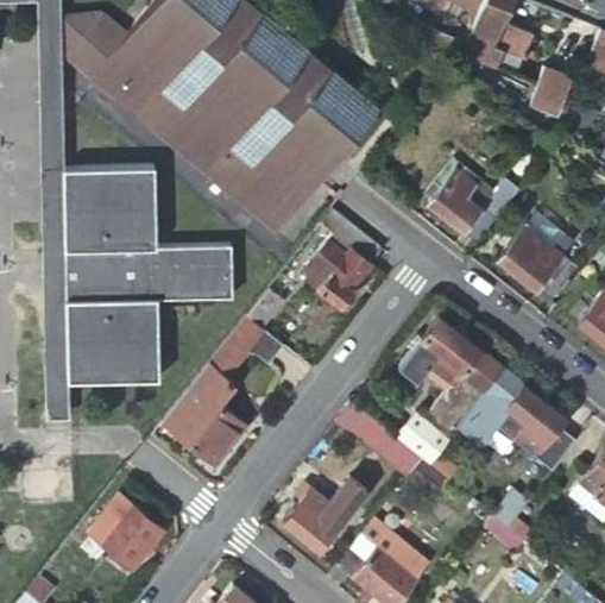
[(334,173),(385,110),(253,0),(161,0),(131,36),(106,16),(70,19),(70,60),(96,80),(138,113),(285,233),(334,173)]
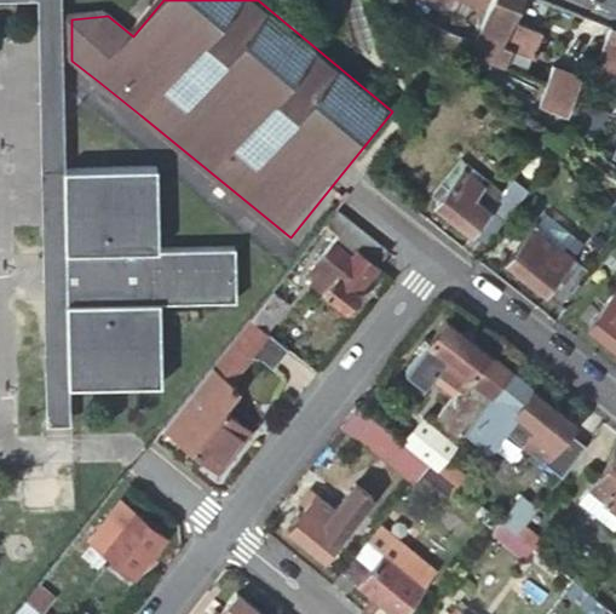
[(484,35),(499,0),(453,0),(468,6),(464,19),(484,35)]
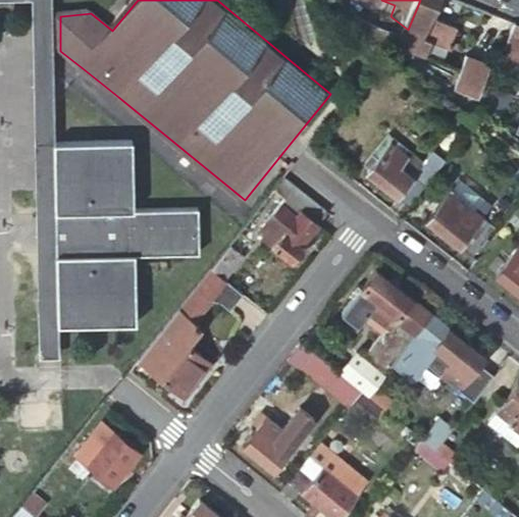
[(444,0),(420,0),(408,30),(400,47),(421,55),(427,42),(452,52),(460,30),(435,20),(444,0)]
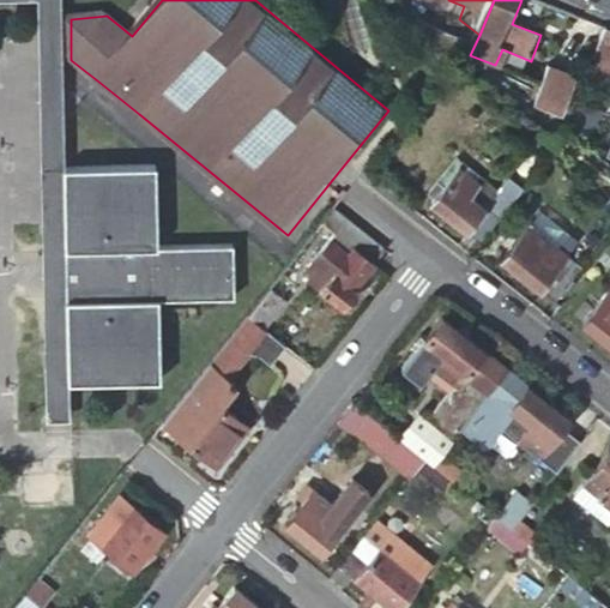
[(65,115),(62,4),(50,4),(38,4),(48,425),(59,425),(72,423),(71,387),(68,281),(66,173),(65,115)]
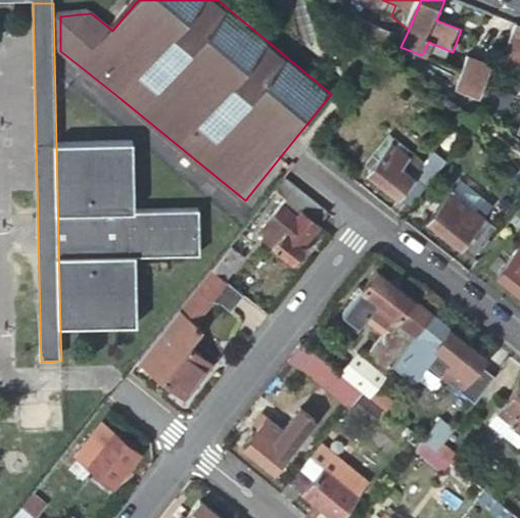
[(519,30),(501,75),(519,82),(519,30)]
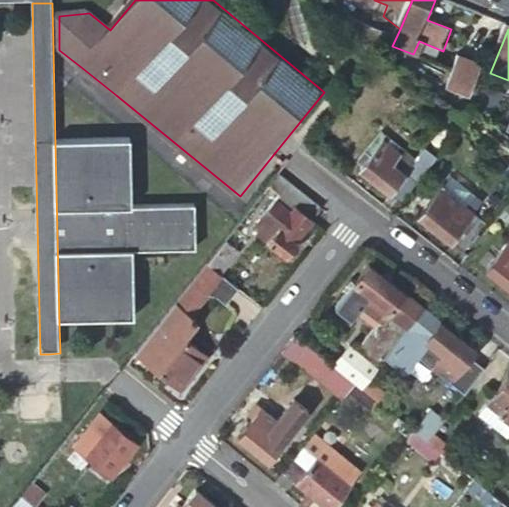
[(451,91),(477,101),(488,70),(463,60),(451,91)]
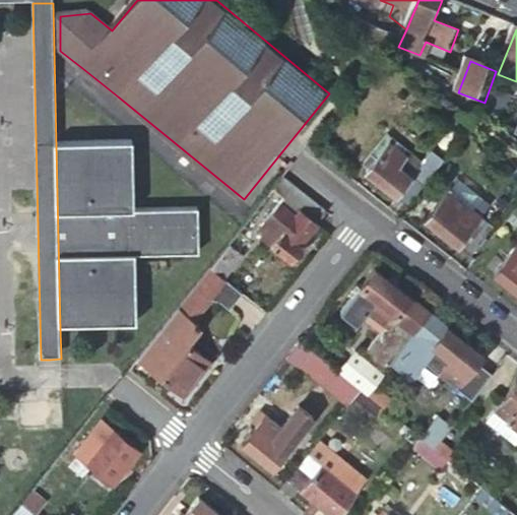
[(485,103),(483,106),(505,122),(516,97),(492,87),(485,103)]
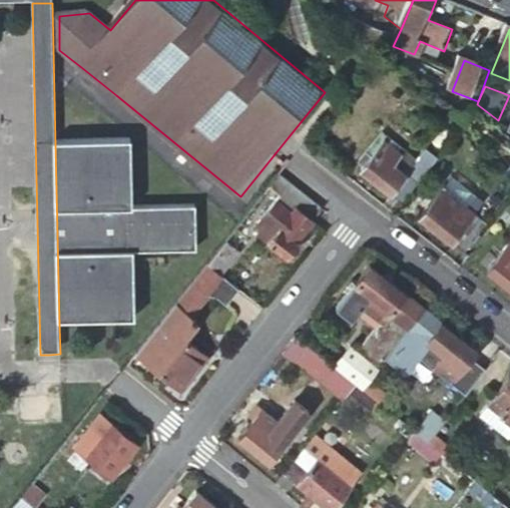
[(363,171),(405,204),(419,185),(414,181),(408,176),(395,165),(401,158),(402,160),(406,154),(388,140),(381,148),(375,144),(361,162),(367,166),(363,171)]
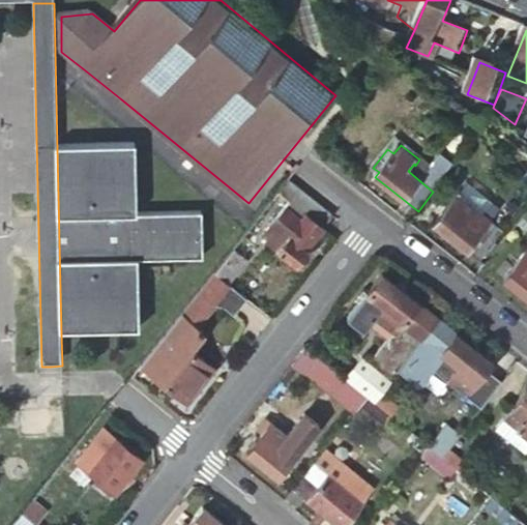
[(137,147),(57,149),(59,242),(61,334),(140,332),(139,263),(205,262),(204,215),(138,217),(137,147)]
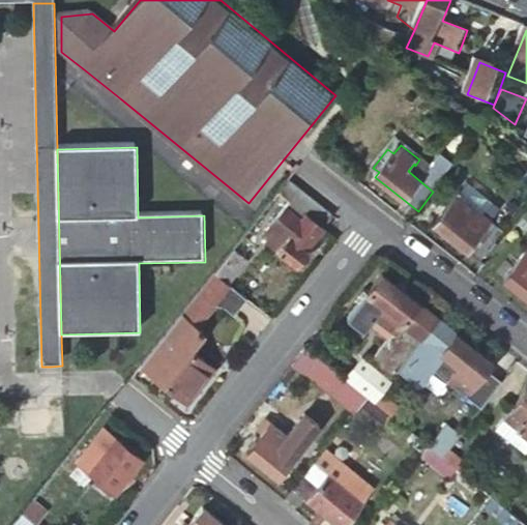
[(428,175),(415,166),(414,164),(408,171),(421,182),(428,175)]
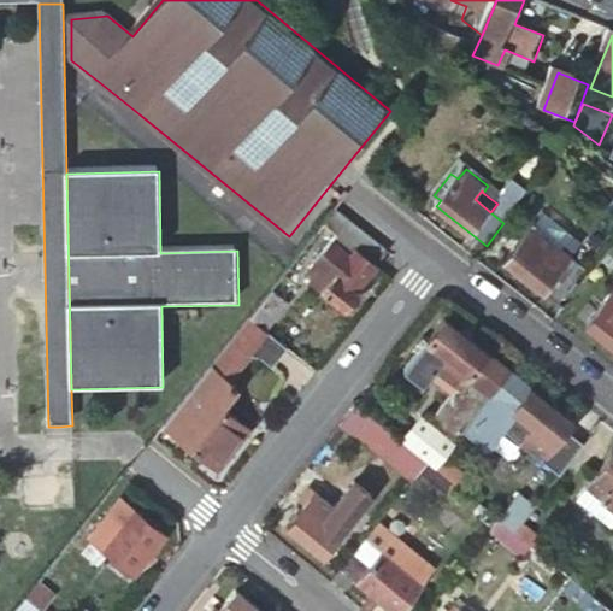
[(504,223),(522,201),(514,197),(497,218),(504,223)]
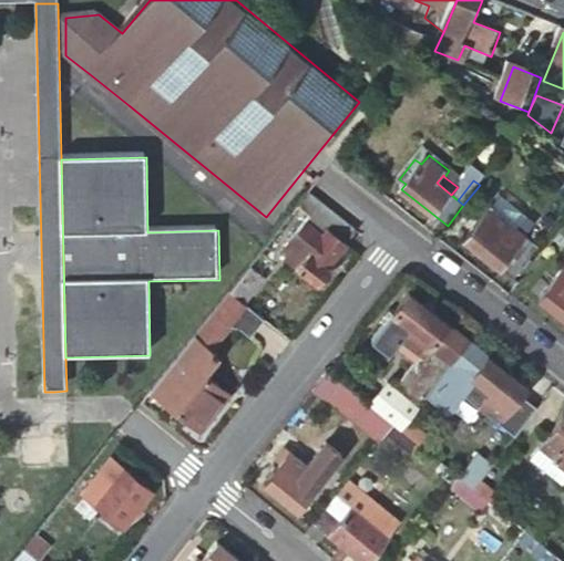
[(330,270),(359,234),(358,231),(313,195),(301,209),(313,218),(293,243),(301,250),(295,258),(291,255),(286,260),(320,288),(334,272),(330,270)]
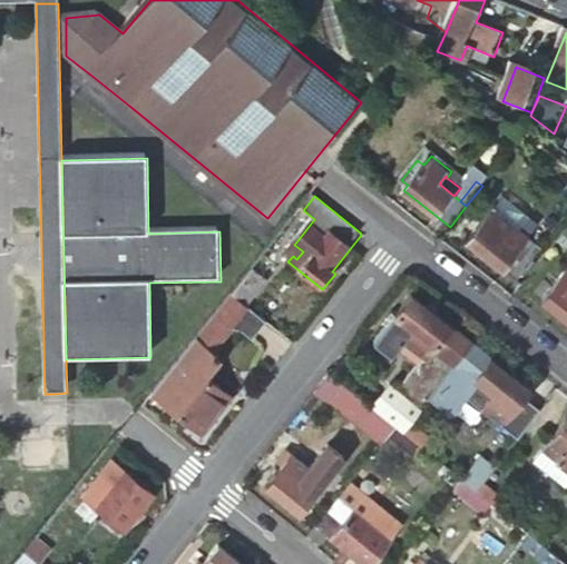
[(504,199),(495,210),(529,238),(544,219),(514,196),(504,199)]
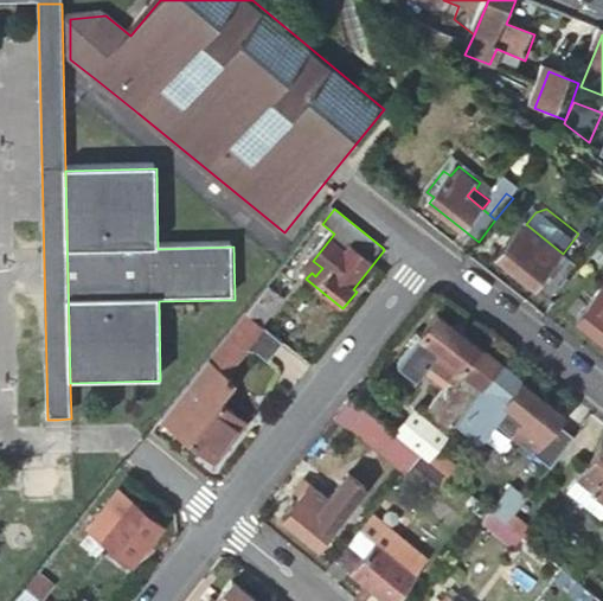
[(563,254),(526,224),(499,257),(550,299),(555,294),(576,267),(562,256),(563,254)]
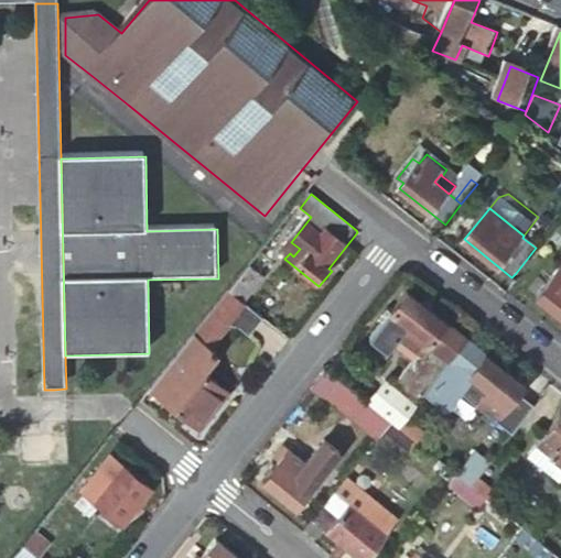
[(251,267),(232,293),(246,304),(267,280),(251,267)]
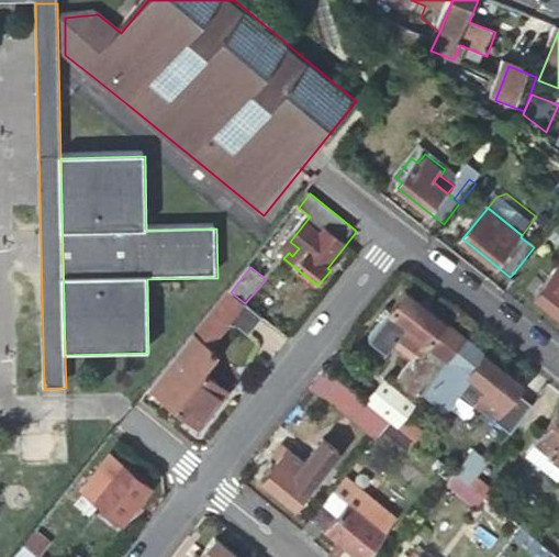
[(537,298),(558,315),(558,270),(537,298)]
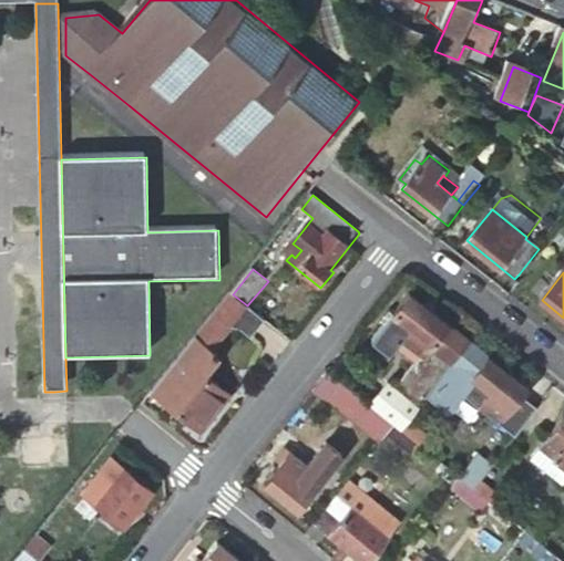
[(514,279),(522,284),(525,280),(519,274),(514,279)]
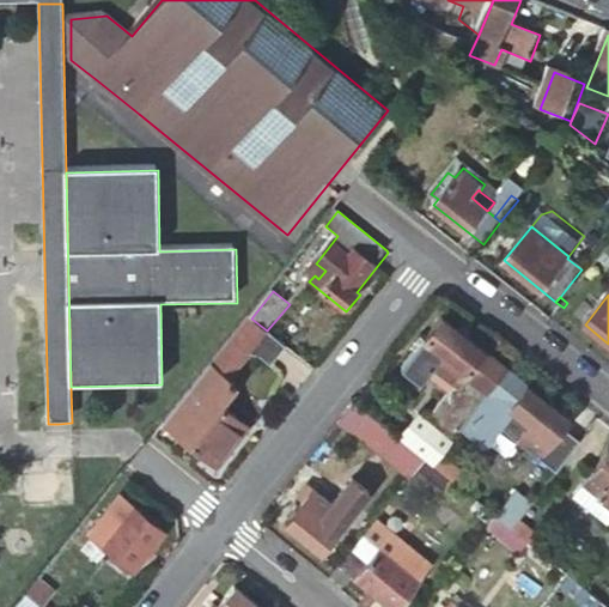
[(251,319),(165,428),(219,471),(250,431),(221,408),(235,390),(229,386),(249,359),(265,356),(276,365),(290,348),(267,331),(251,319)]
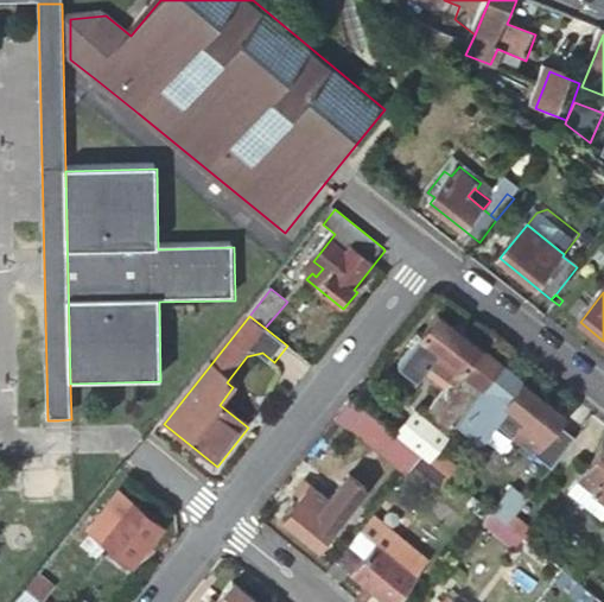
[(447,391),(424,422),(450,443),(461,431),(490,392),(507,372),(483,352),(442,318),(415,353),(433,367),(453,384),(447,391)]
